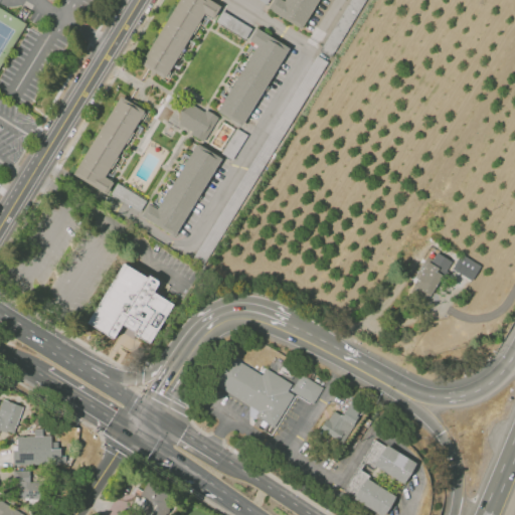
[(178,0),(142,60),(166,75),(205,12),(214,18),(221,6),(211,0),(178,0)]
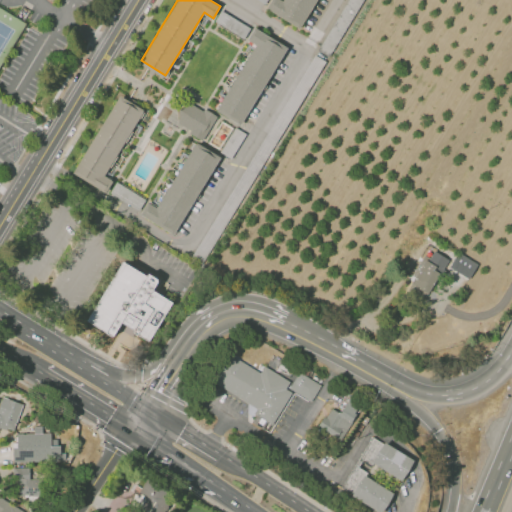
[(317,0),(271,0),(267,8),(300,28),(317,0)]
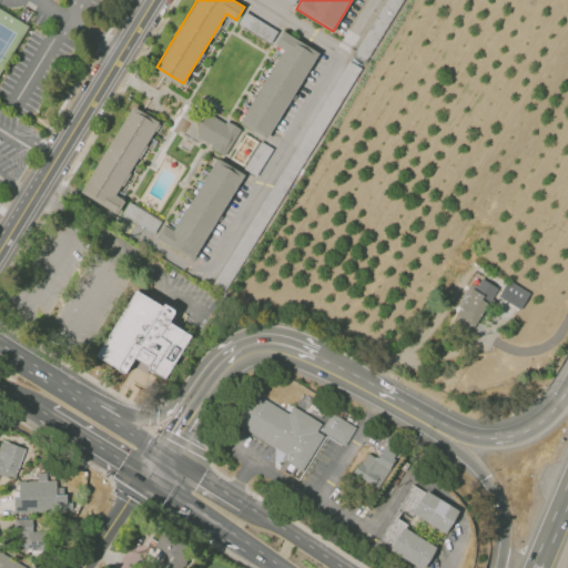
[(239,26),(270,43),(277,30),(246,12),(239,26)]
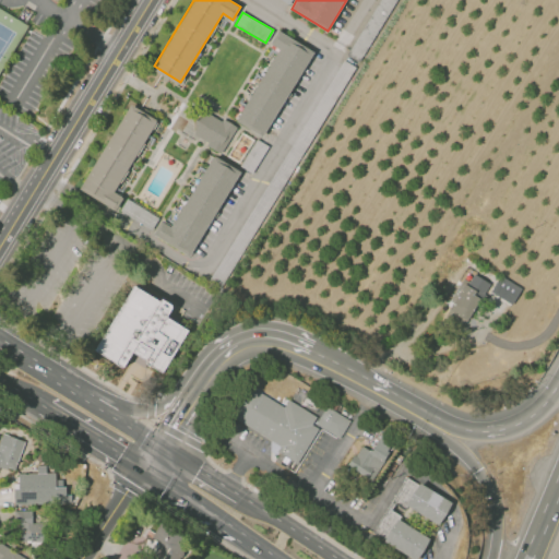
[(314,50),(280,28),(271,43),(281,48),(236,120),(262,137),(314,50)]
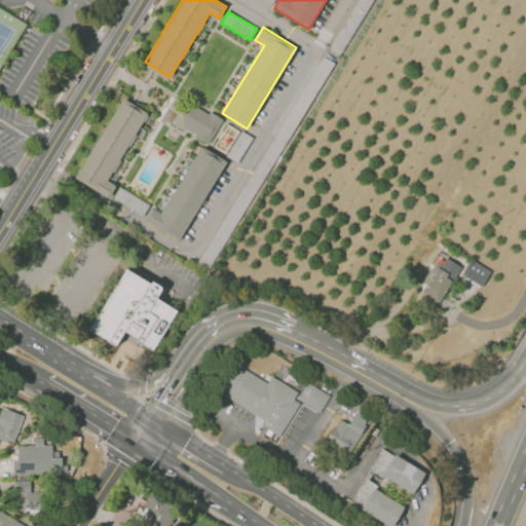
[(334,63),(324,57),(299,95),(309,102),(334,63)]
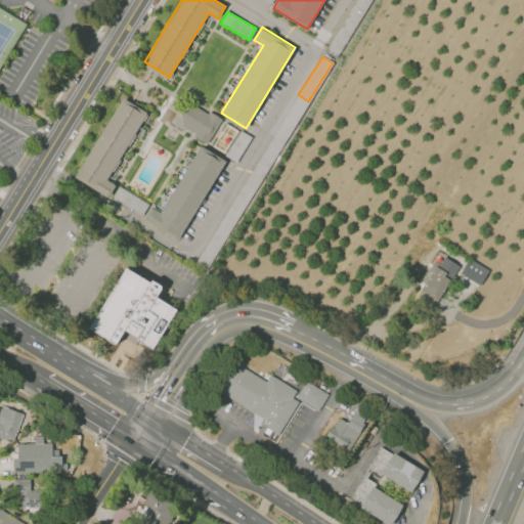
[(123,97),(148,112),(107,179),(116,185),(108,199),(76,176),(123,97)]
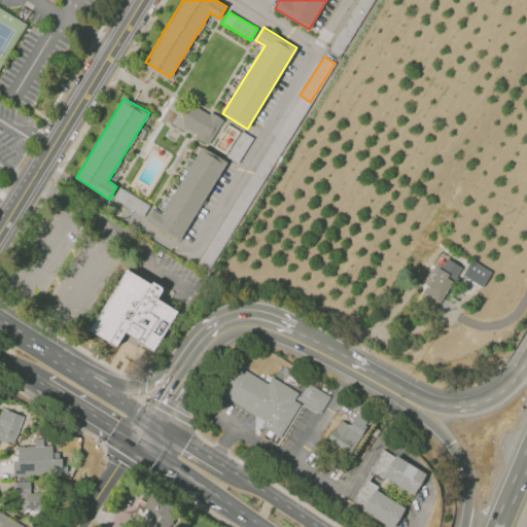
[(209,143),(222,120),(191,102),(178,125),(209,143)]
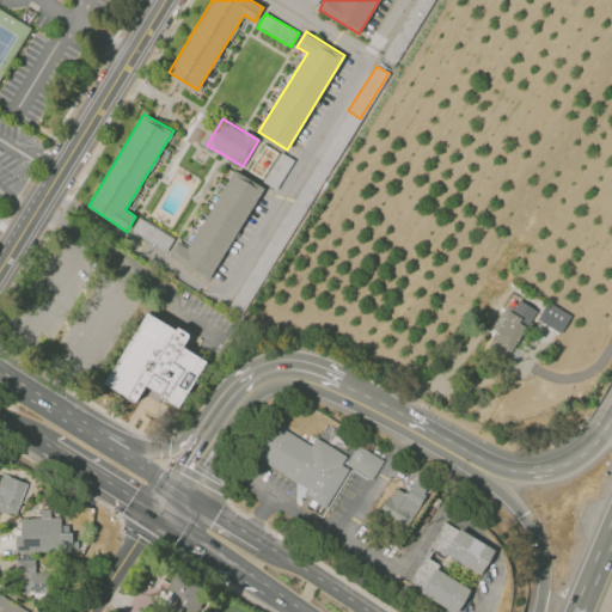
[(292,158),(279,152),(263,182),(277,189),(292,158)]
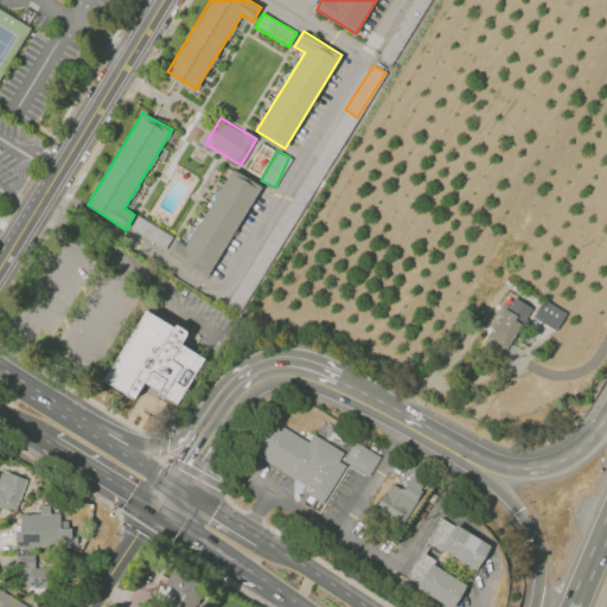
[(262,185),(234,168),(186,246),(176,240),(167,254),(206,278),(262,185)]
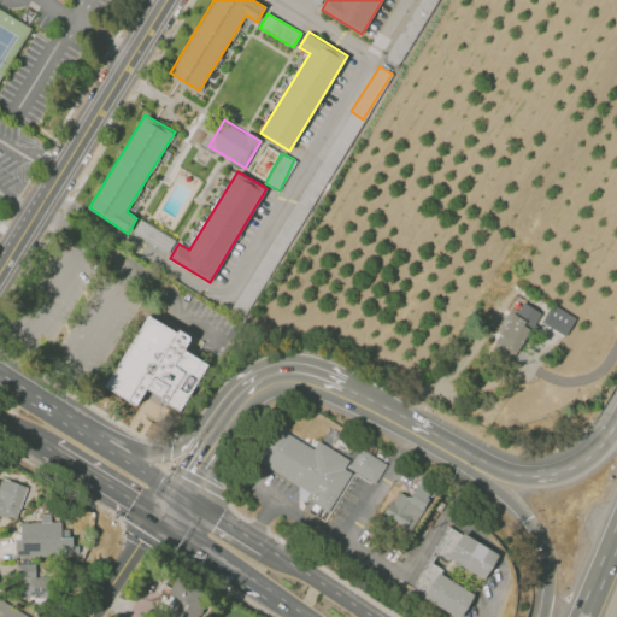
[(131,236),(169,252),(175,236),(137,222),(131,236)]
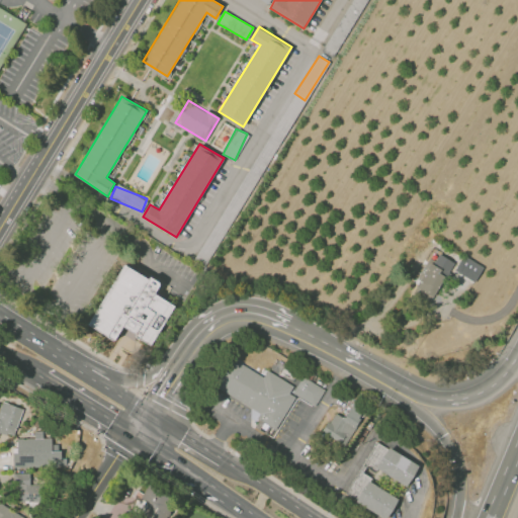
[(451,260),(437,254),(435,261),(427,258),(411,296),(431,306),(451,260)]
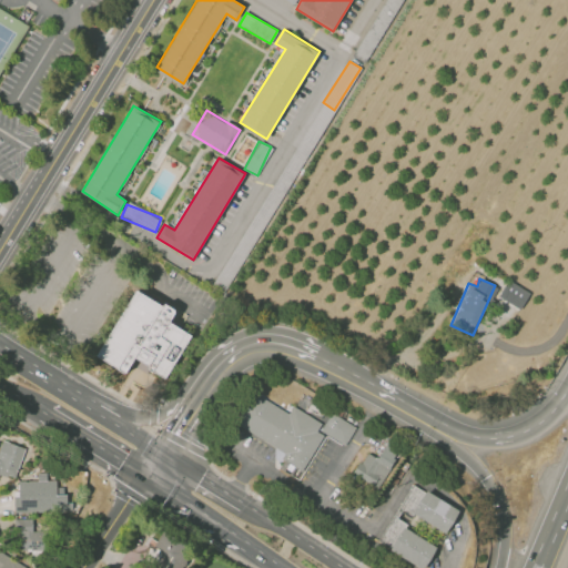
[(529,292),(507,280),(498,297),(520,310),(529,292)]
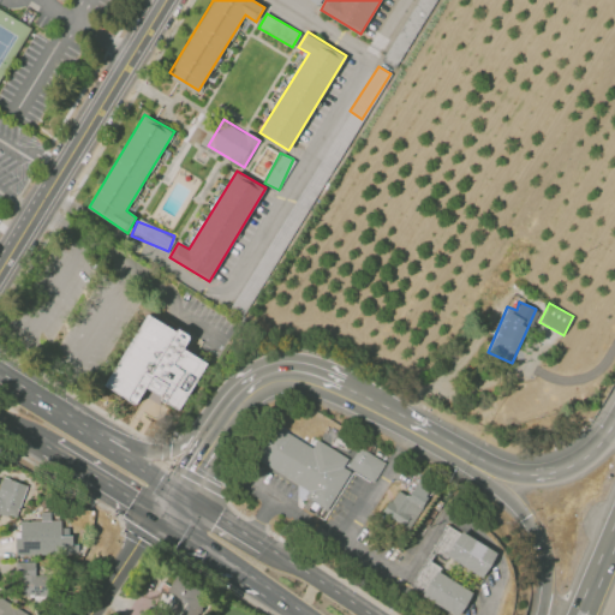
[(150,315),(180,334),(174,344),(207,364),(179,407),(147,387),(137,404),(106,383),(150,315)]
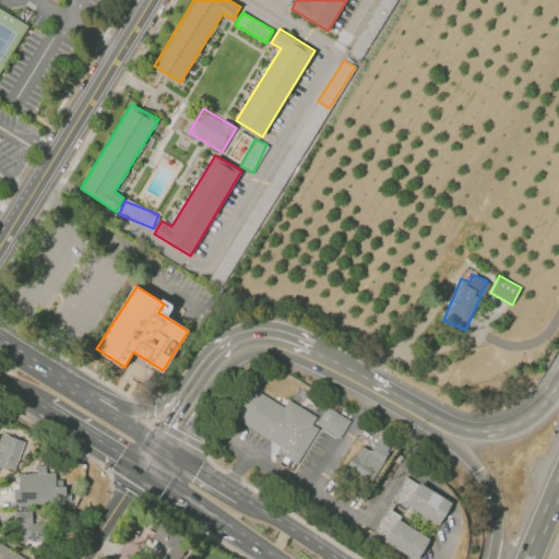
[(318,416),(288,399),(283,406),(250,387),(232,417),(283,447),(275,460),(294,472),(319,430),(312,426),(318,416)]
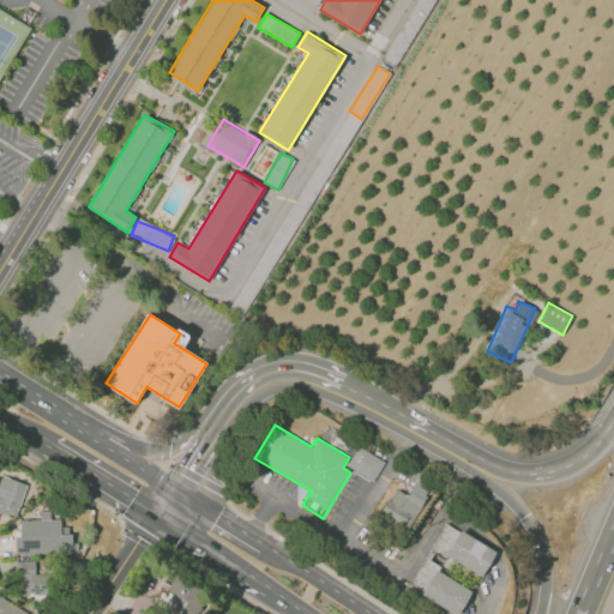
[(360,447),(348,467),(372,481),(384,462),(360,447)]
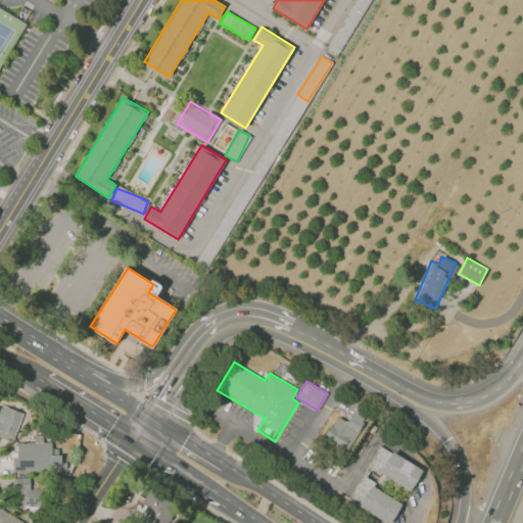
[(0,437),(13,442),(22,412),(2,406),(0,410),(0,437)]
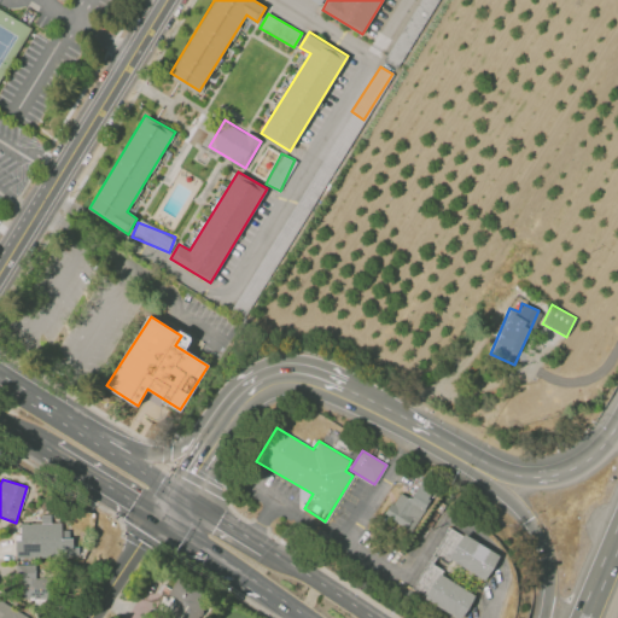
[(414,483),(433,495),(404,542),(378,525),(397,493),(406,497),(414,483)]
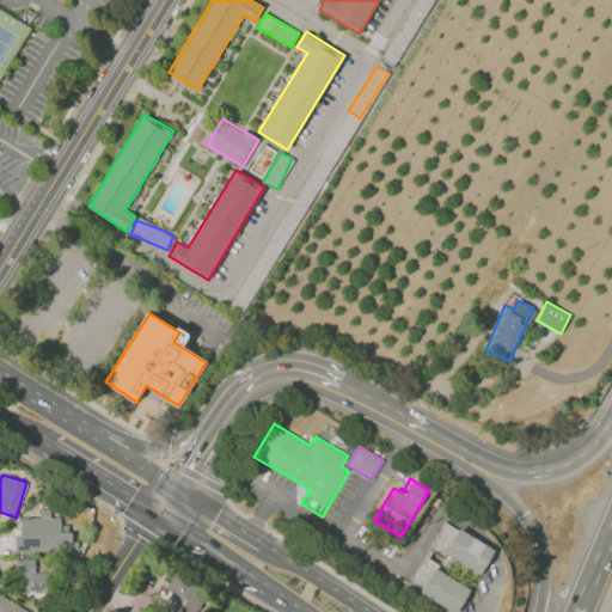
[(41,518),(18,518),(19,533),(14,534),(14,552),(78,551),(78,540),(72,540),(71,533),(60,533),(60,516),(49,516),(49,509),(40,509),(41,518)]
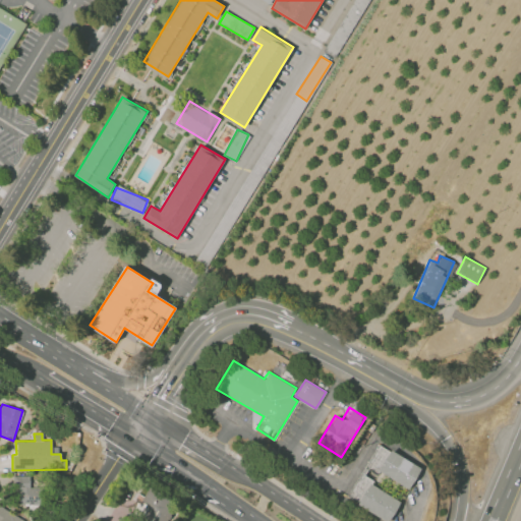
[(389,450),(420,468),(407,489),(377,471),(389,450)]
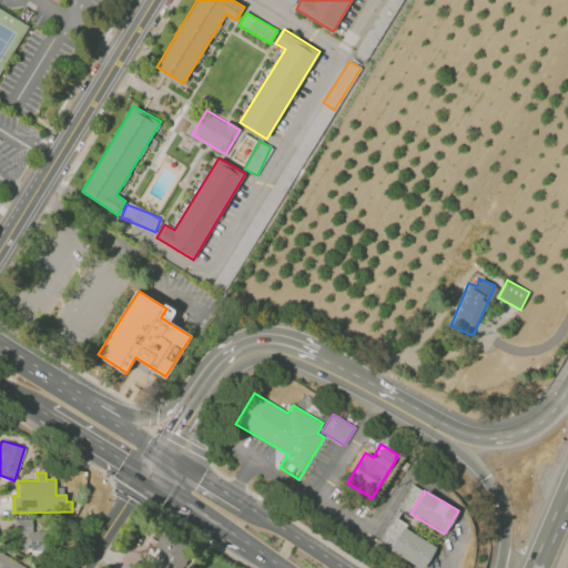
[(14,518),(16,550),(30,550),(30,555),(49,555),(48,531),(32,533),(32,518),(14,518)]
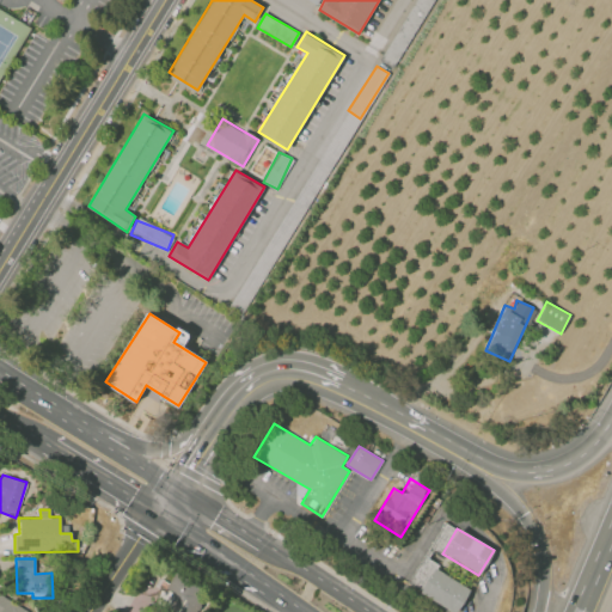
[(435,569),(470,591),(457,611),(421,591),(435,569)]
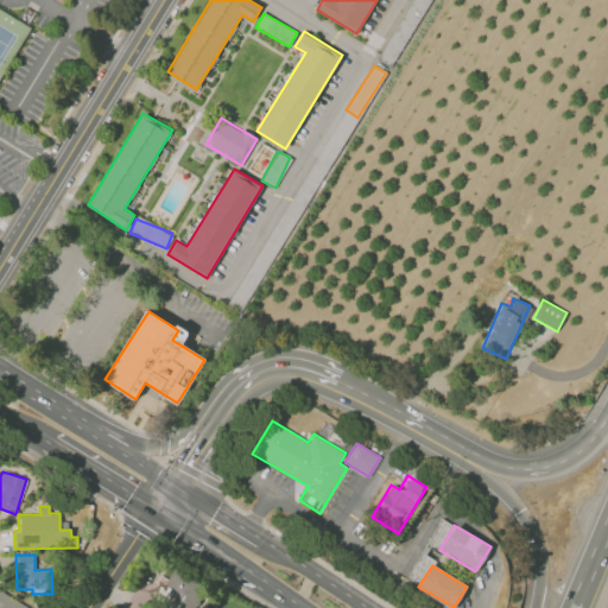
[(195,607),(207,593),(175,568),(163,583),(175,591),(162,607),(195,607)]
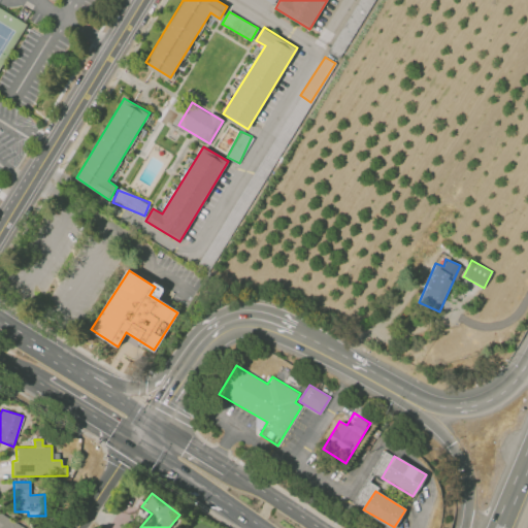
[(25,527),(0,513),(0,527),(25,527)]
